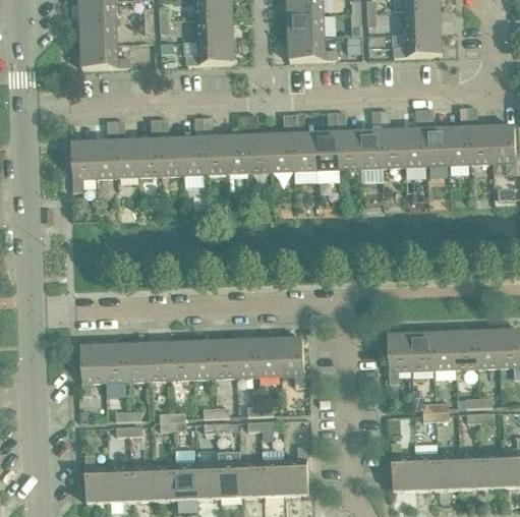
[(115,22),(114,0),(78,1),(79,23),(115,22)]
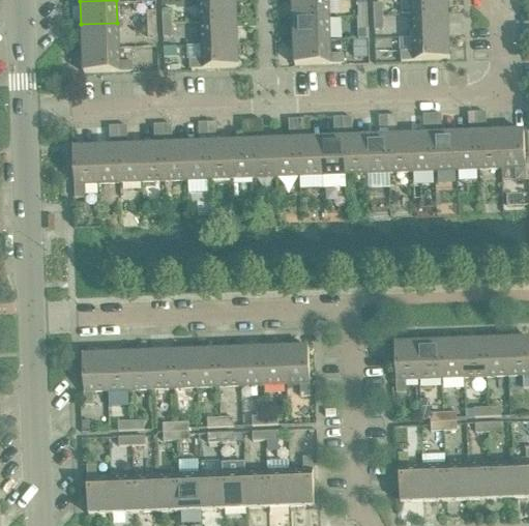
[(236,18),(234,0),(199,0),(200,20),(236,18)]
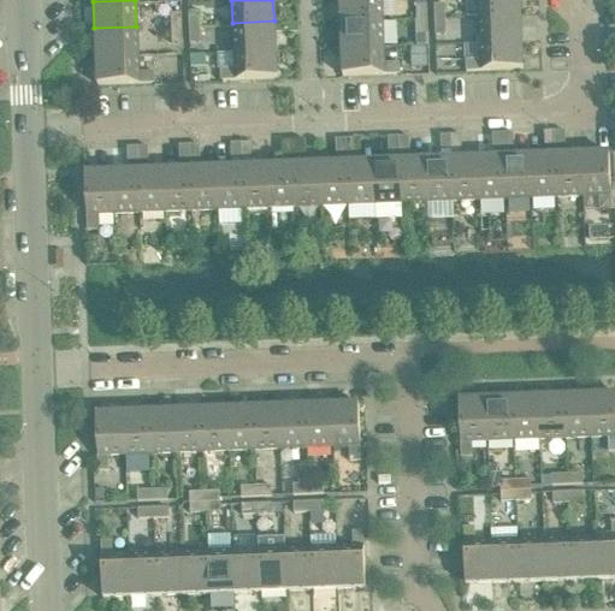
[(382,18),(379,0),(337,0),(339,19),(382,18)]
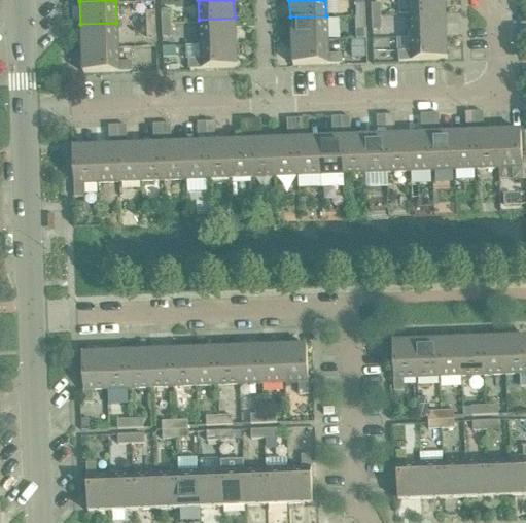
[(445,11),(444,0),(408,0),(409,12),(445,11)]
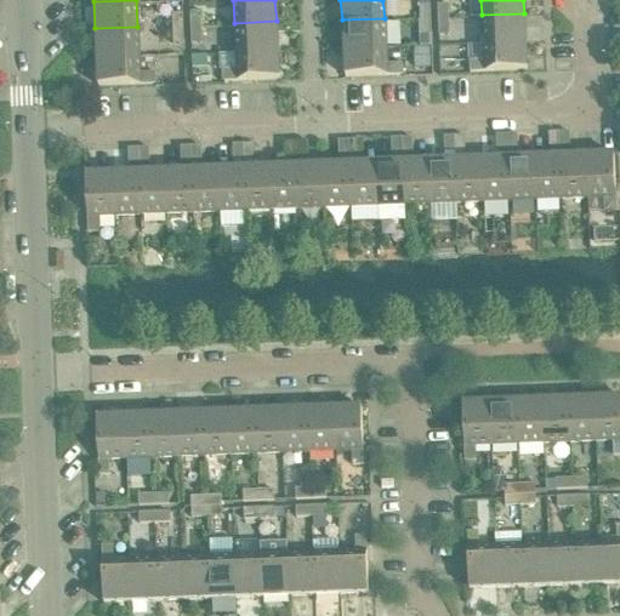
[(448,17),(447,1),(436,1),(437,17),(448,17)]
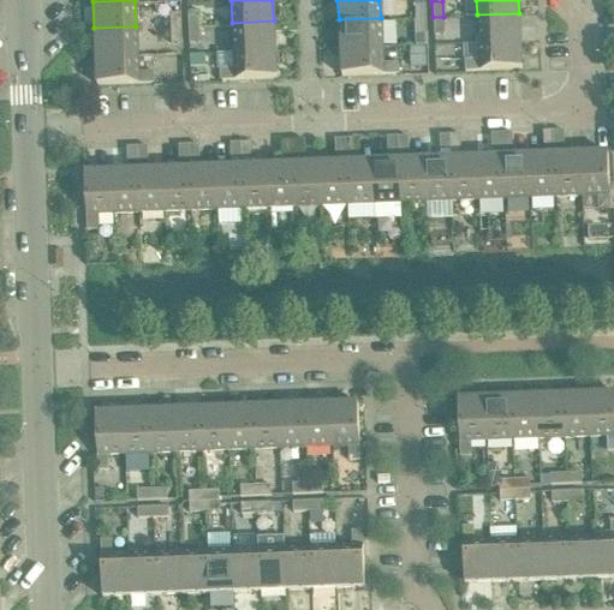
[(425,17),(424,3),(413,3),(415,17),(425,17)]
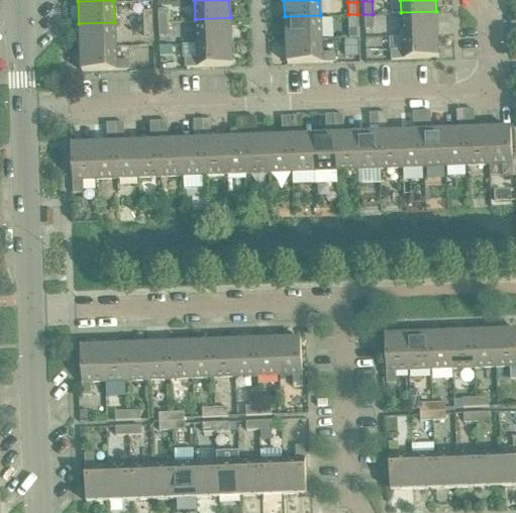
[(151,21),(150,8),(141,9),(142,21),(151,21)]
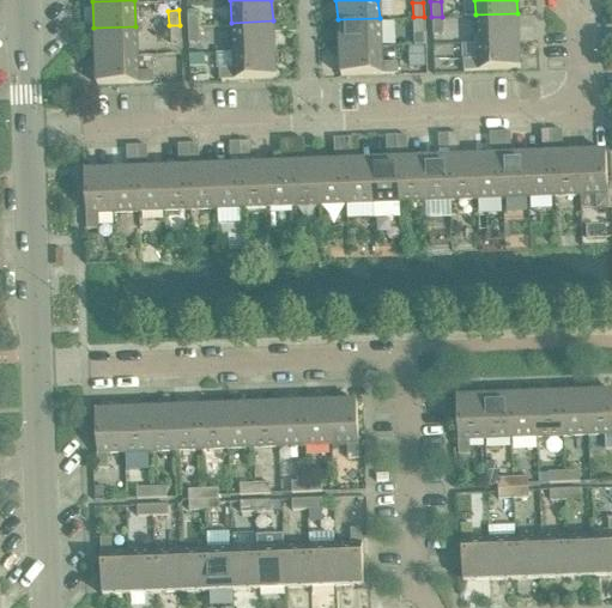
[(198,24),(197,10),(186,10),(187,25),(198,24)]
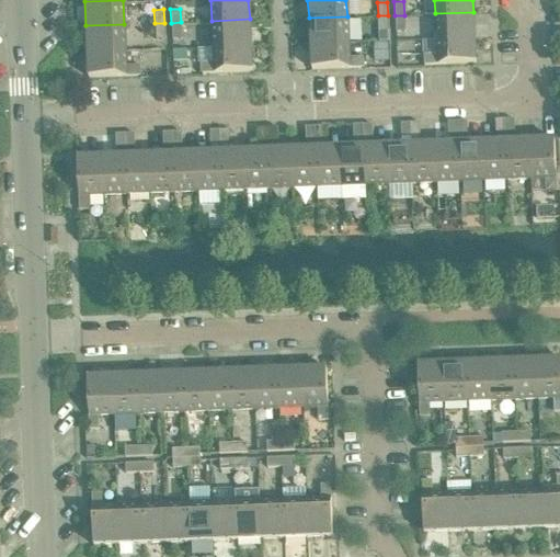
[(475,36),(473,12),(435,13),(436,37),(475,36)]
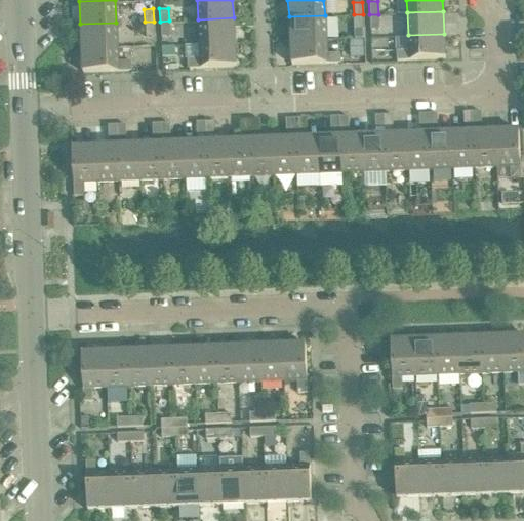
[(363,28),(363,14),(354,14),(354,28),(363,28)]
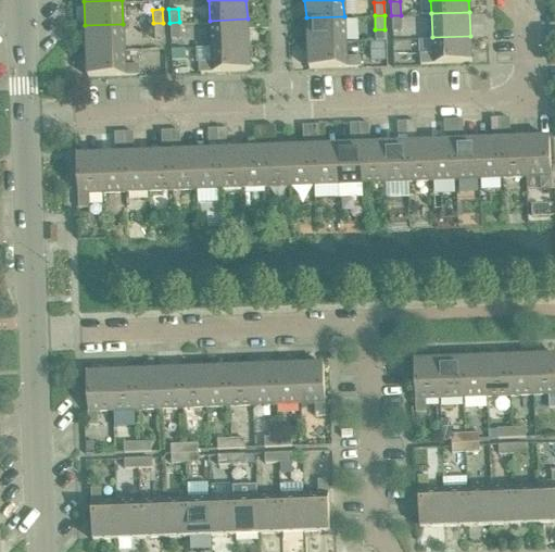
[(401,28),(401,15),(391,15),(391,29),(401,28)]
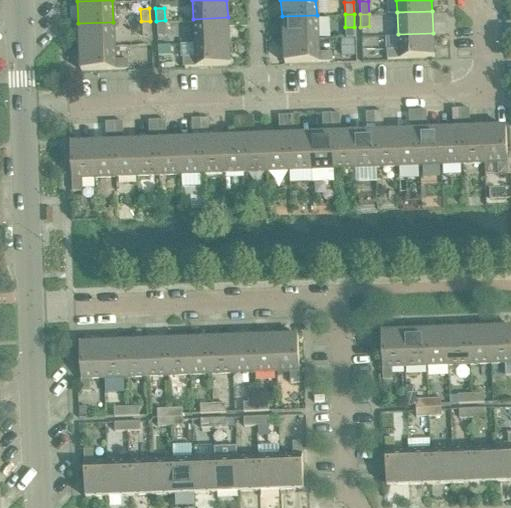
[(318,37),(317,15),(282,16),(282,38),(318,37)]
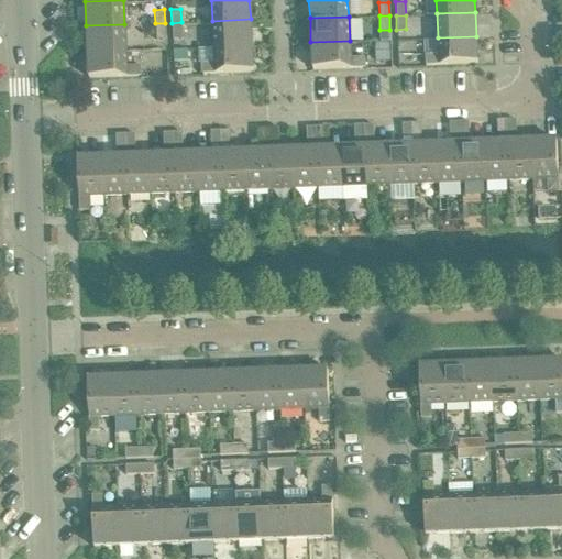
[(252,44),(251,19),(212,21),(213,46),(252,44)]
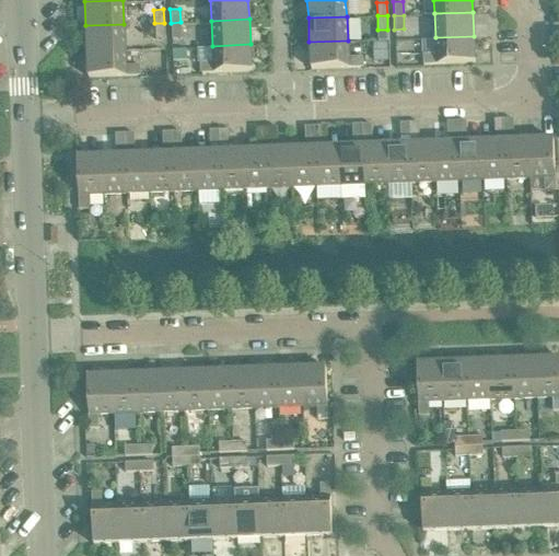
[(181,36),(181,22),(171,23),(171,36),(181,36)]
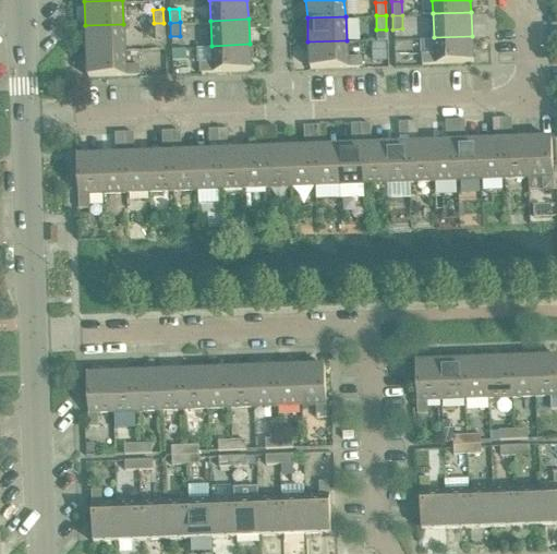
[(164,37),(164,23),(154,23),(154,37),(164,37)]
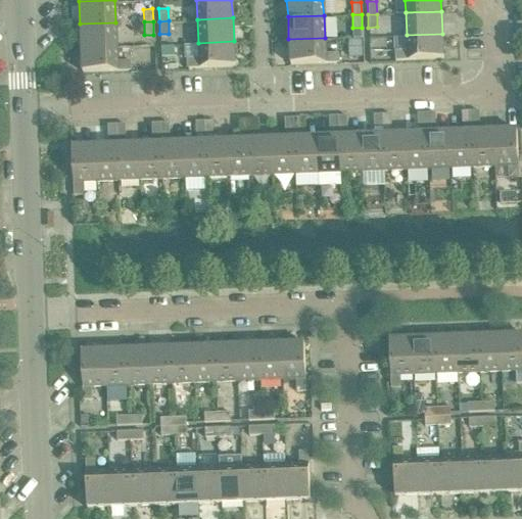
[(116,45),(115,22),(80,24),(81,47),(116,45)]
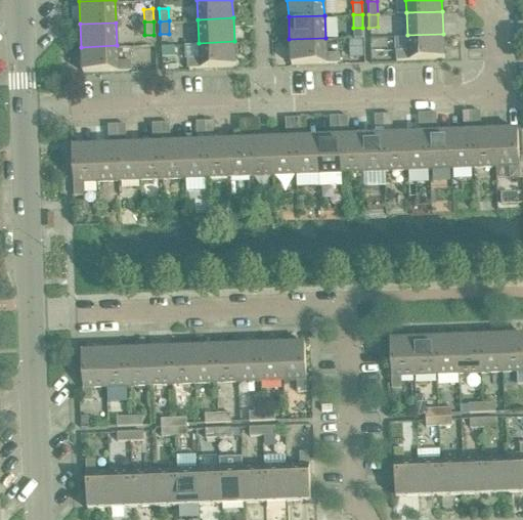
[(443,56),(443,34),(407,35),(407,48),(395,49),(395,58),(443,56)]
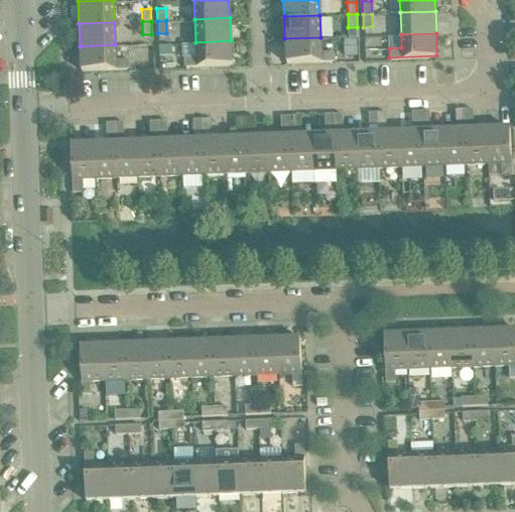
[(334,59),(334,50),(320,50),(320,37),(284,38),(285,61),(334,59)]
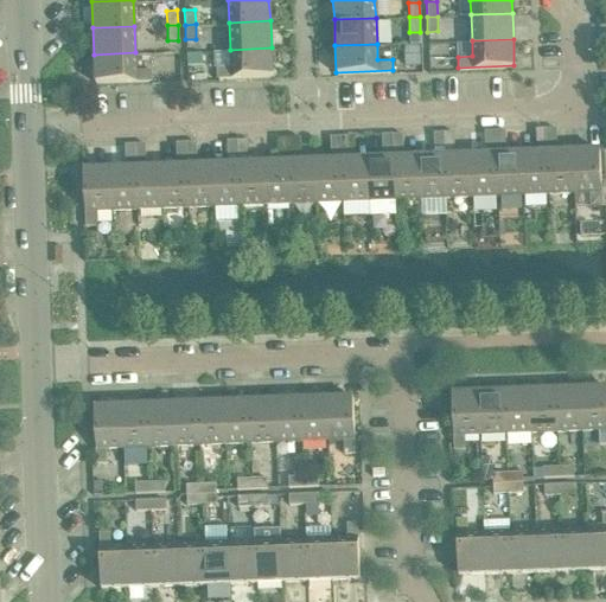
[(272,75),(272,47),(230,50),(230,65),(216,65),(216,77),(272,75)]
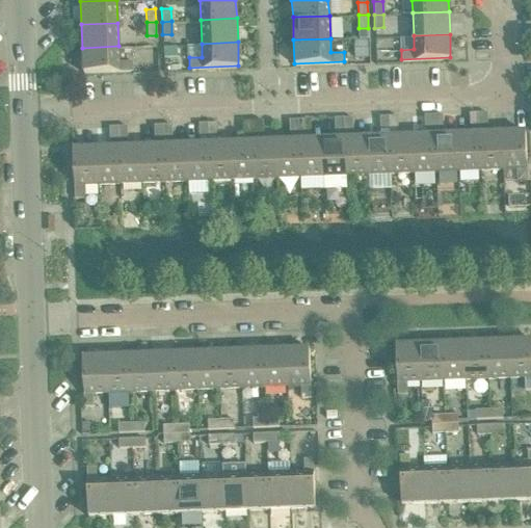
[(132,70),(132,59),(118,60),(118,46),(82,48),(83,71),(132,70)]
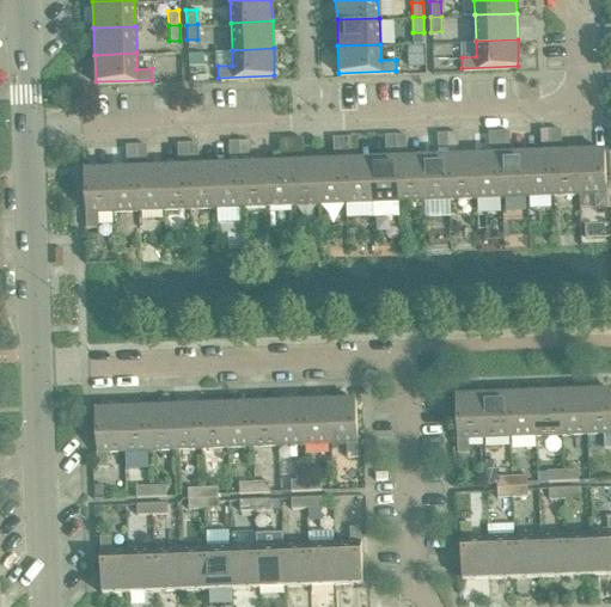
[(560,142),(560,127),(549,128),(550,142),(560,142)]
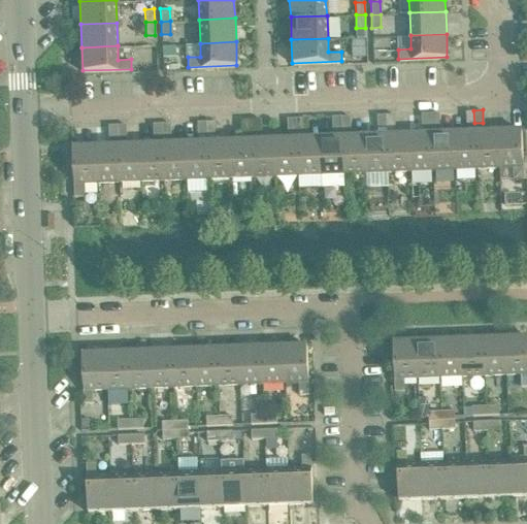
[(474,123),(473,110),(465,110),(465,124),(474,123)]
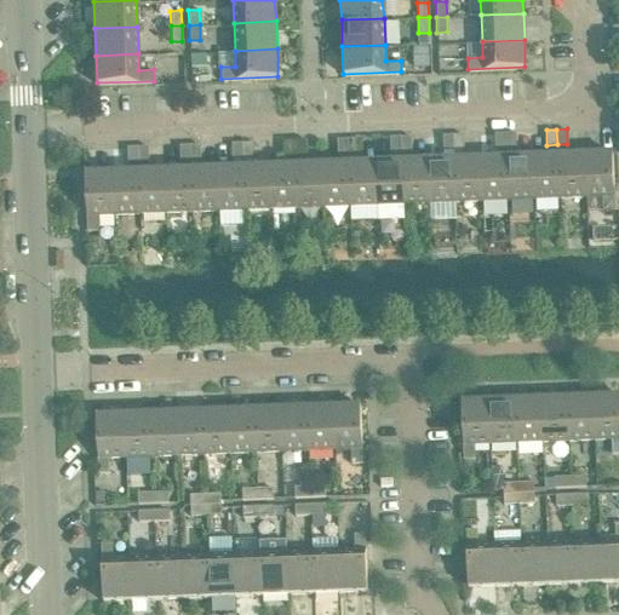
[(505,147),(504,131),(494,132),(494,147),(505,147)]
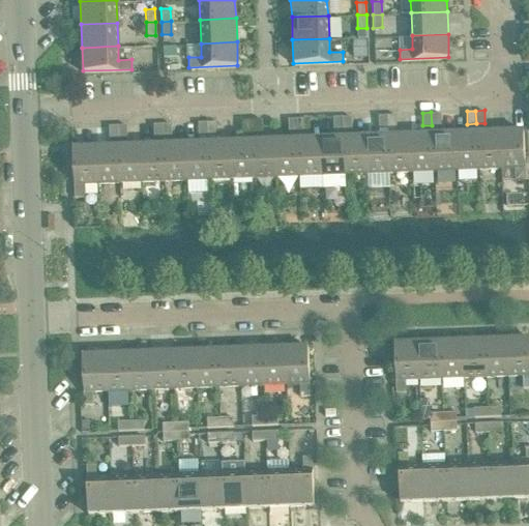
[(440,125),(440,112),(431,112),(432,125),(440,125)]
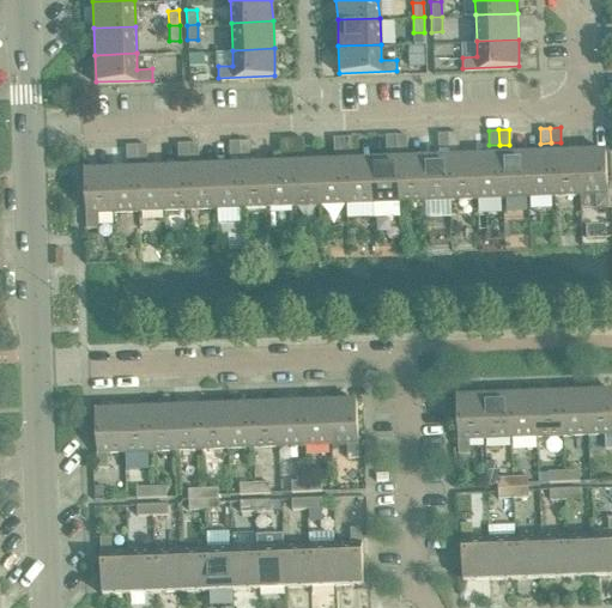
[(447,147),(447,132),(437,132),(437,147),(447,147)]
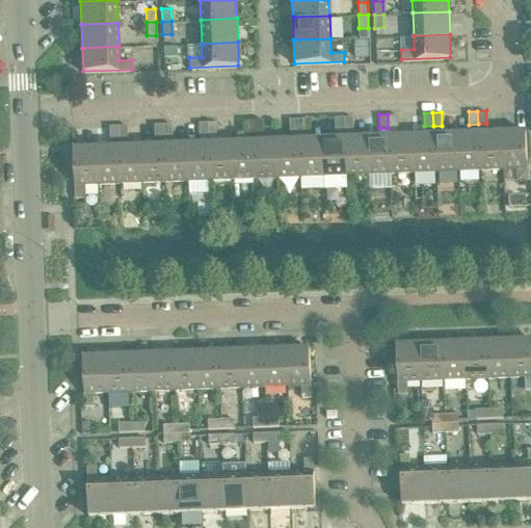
[(397,127),(397,114),(388,114),(388,128),(397,127)]
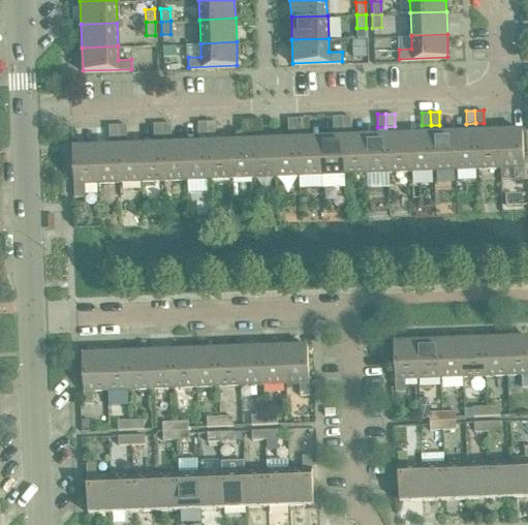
[(350,128),(350,115),(341,116),(341,128),(350,128)]
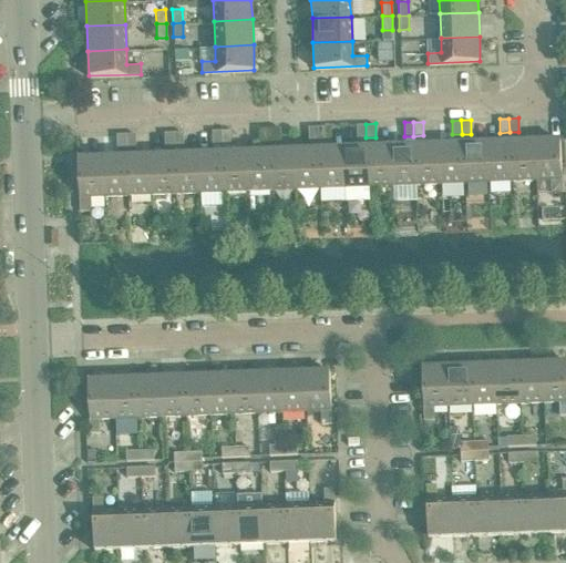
[(366,137),(366,124),(356,124),(357,139),(366,137)]
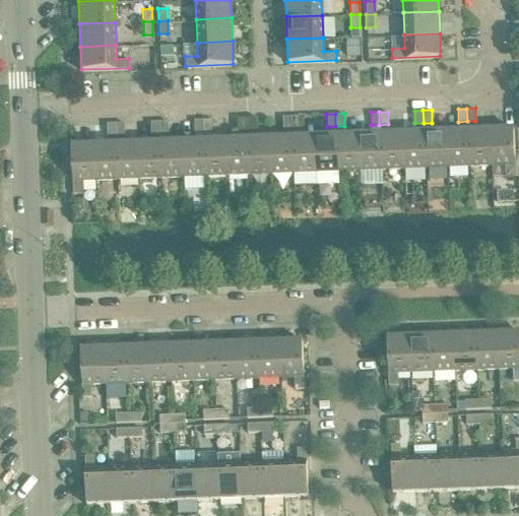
[(292,128),(290,115),(282,115),(282,128),(292,128)]
